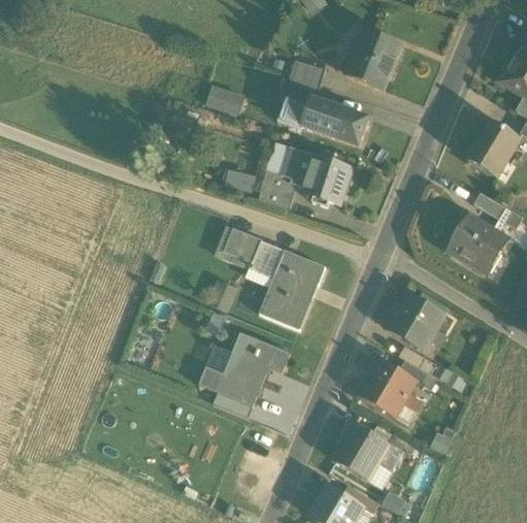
[(362,44),(368,31),(363,30),(358,42),(362,44)]
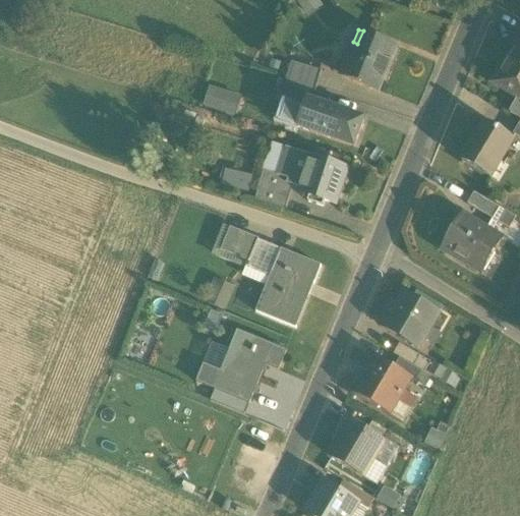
[(340,71),(377,87),(394,45),(363,31),(357,44),(353,42),(340,71)]
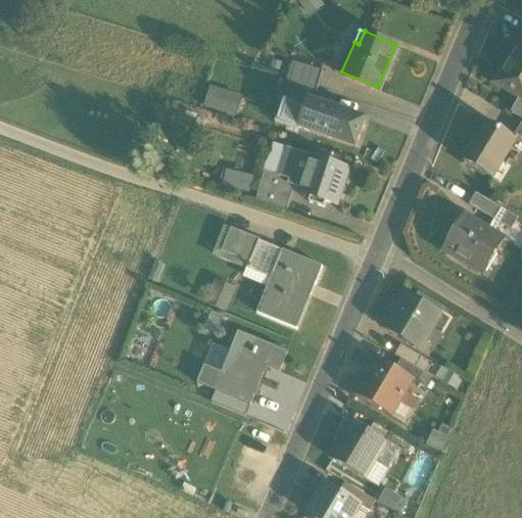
[(492,80),(519,95),(521,97),(521,36),(511,55),(508,53),(492,80)]
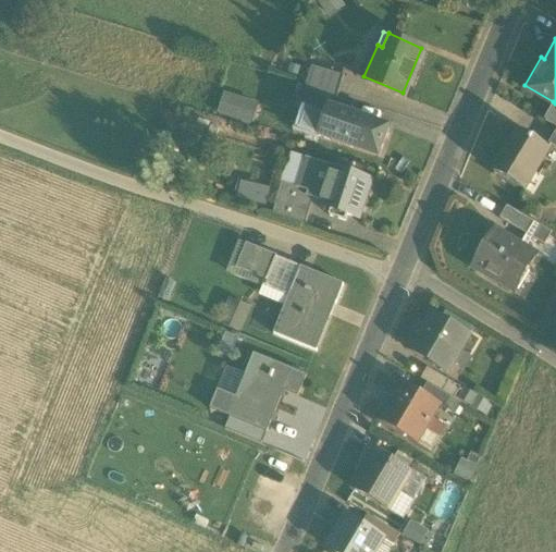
[(311,62),(305,82),(336,92),(342,73),(311,62)]
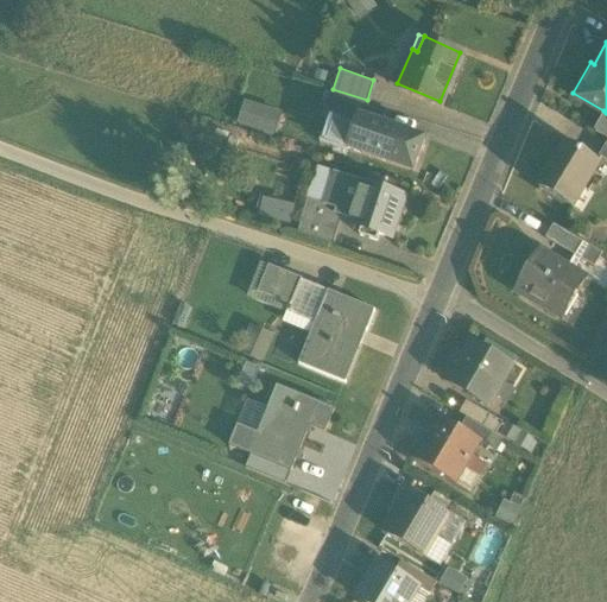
[(321,102),(328,105),(333,90),(324,87),(321,102)]
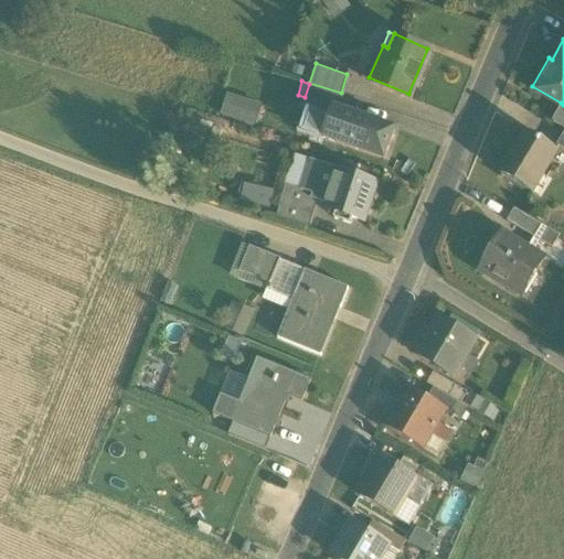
[(309,84),(305,97),(314,99),(314,98),(331,104),(332,103),(338,105),(341,93),(309,83),(309,84)]
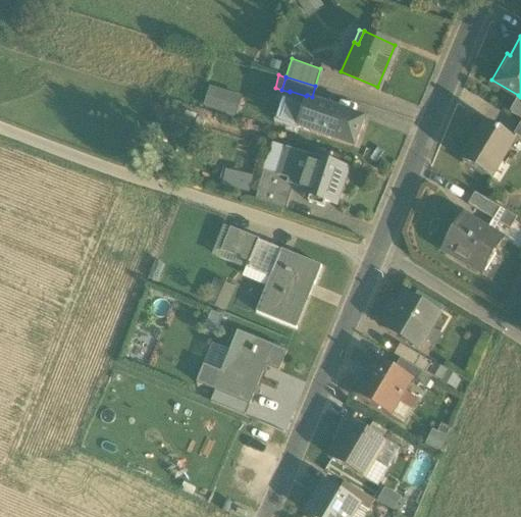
[(233,111),(239,96),(210,86),(204,102),(233,111)]
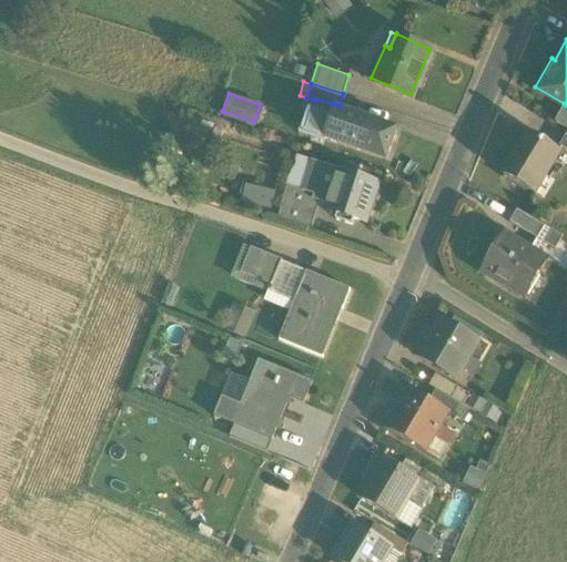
[(297,125),(305,129),(312,110),(315,100),(306,98),(297,125)]
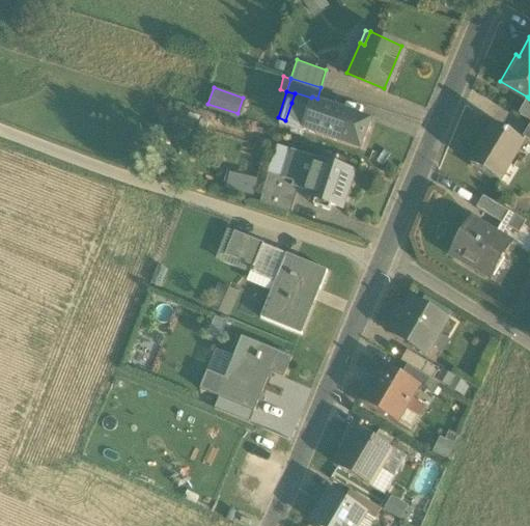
[(295,93),(291,103),(308,109),(311,98),(295,92),(295,93)]
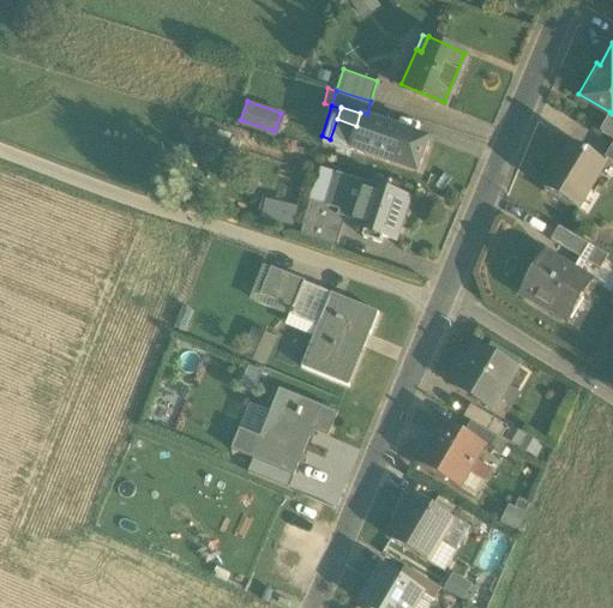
[(361,112),(360,113),(356,126),(337,119),(330,139),(377,156),(385,131),(384,130),(365,124),(367,114),(361,112)]
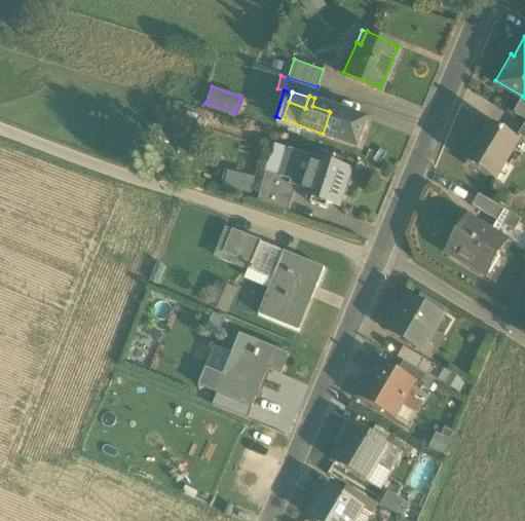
[(524,98),(522,96),(514,111),(524,117),(524,98)]
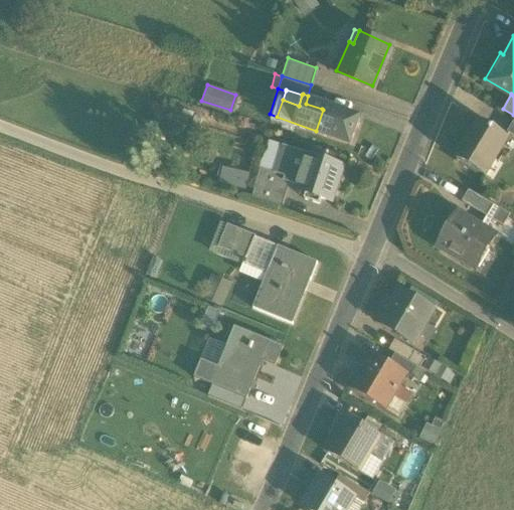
[(325,102),(308,96),(306,104),(322,109),(325,102)]
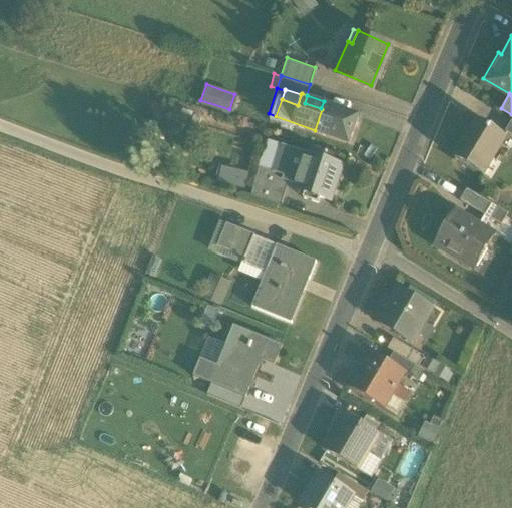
[(357,113),(324,101),(321,108),(322,109),(315,130),(347,141),(357,113)]
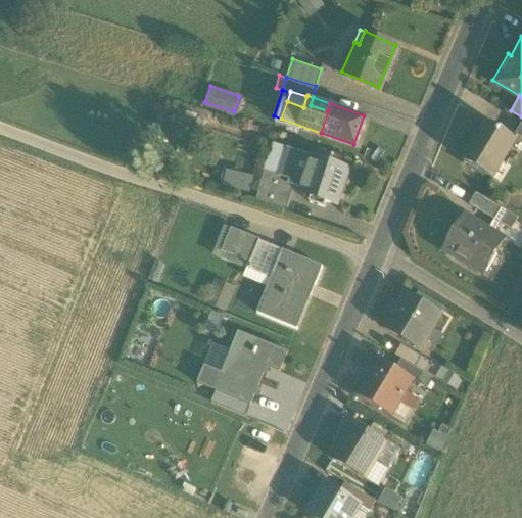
[(462,156),(490,175),(491,173),(487,170),(495,155),(500,158),(514,136),(484,119),(462,156)]
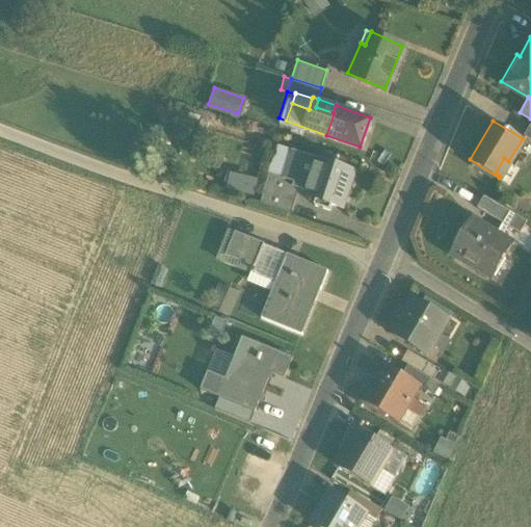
[(269,170),(283,176),(291,152),(276,147),(269,170)]
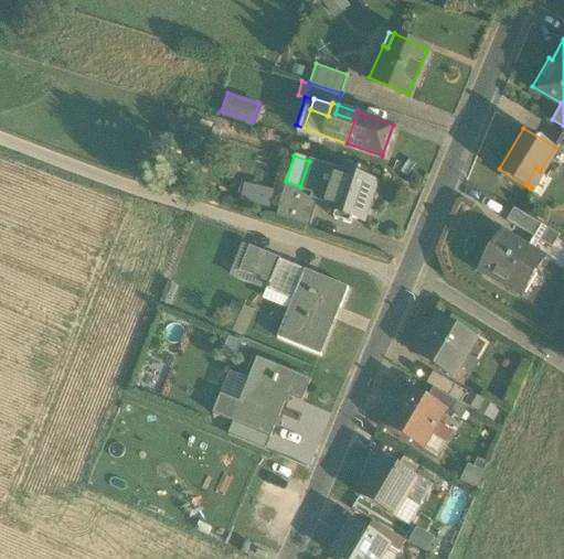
[(275,215),(304,224),(315,191),(318,182),(323,165),(309,161),(300,186),(286,181),(275,215)]
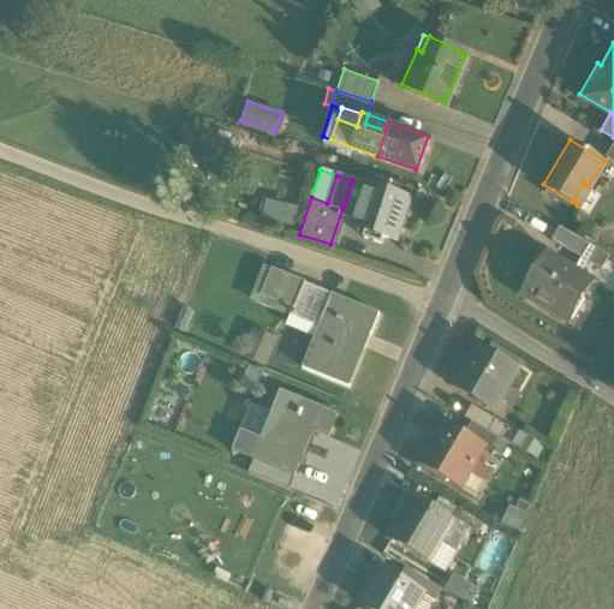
[(346,198),(359,203),(365,185),(352,180),(346,198)]
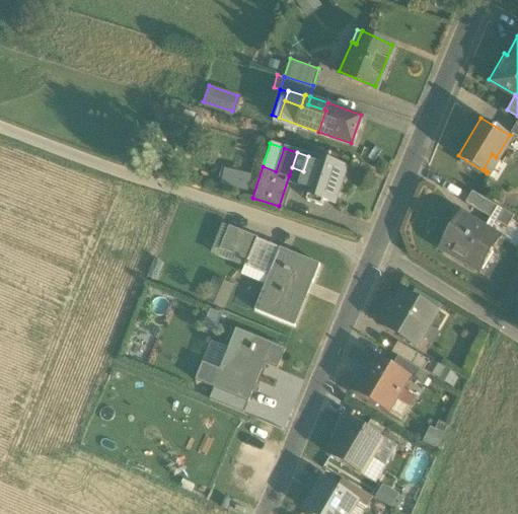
[(309,154),(308,156),(303,171),(298,188),(333,199),(344,165),(309,154)]
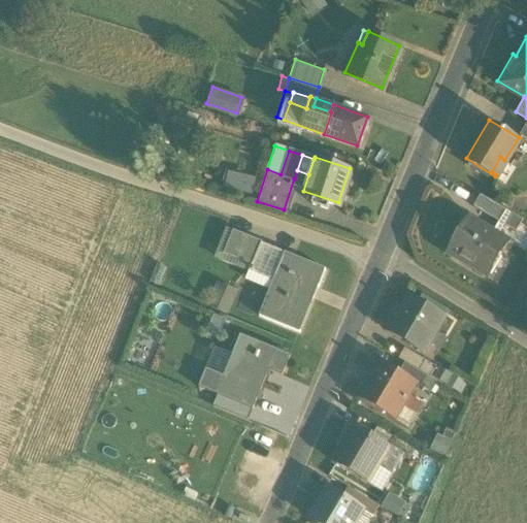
[(492,171),(496,174),(504,160),(500,157),(492,171)]
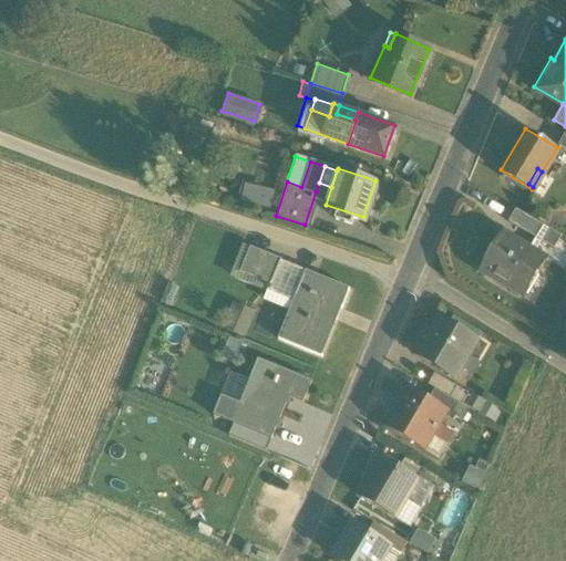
[(270,206),(275,185),(244,179),(240,200),(270,206)]
